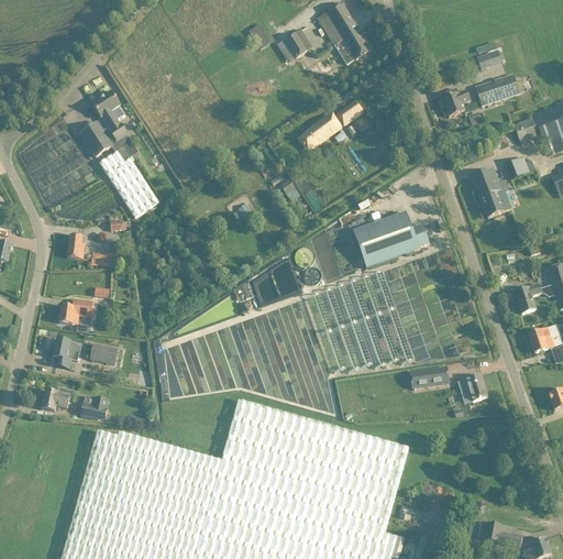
[(317,17),(334,43),(348,63),(372,48),(342,0),(317,17)]
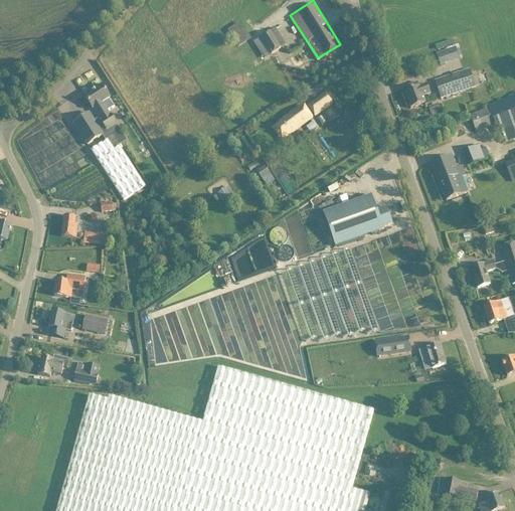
[(228,27),(231,32),(242,25),(238,20),(228,27)]
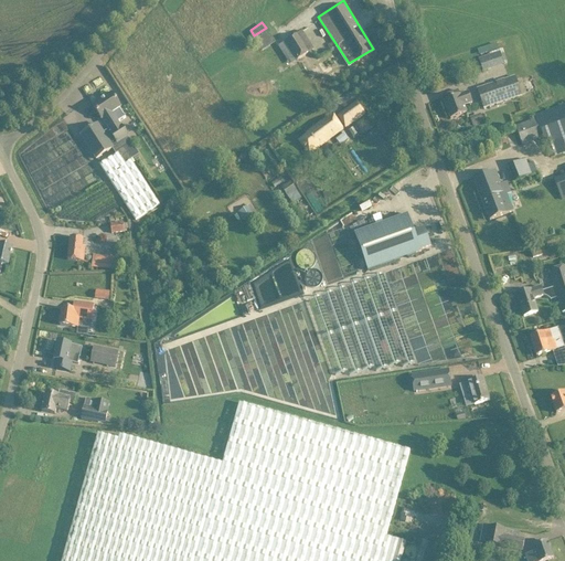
[(285,39),(297,56),(315,45),(302,28),(285,39)]
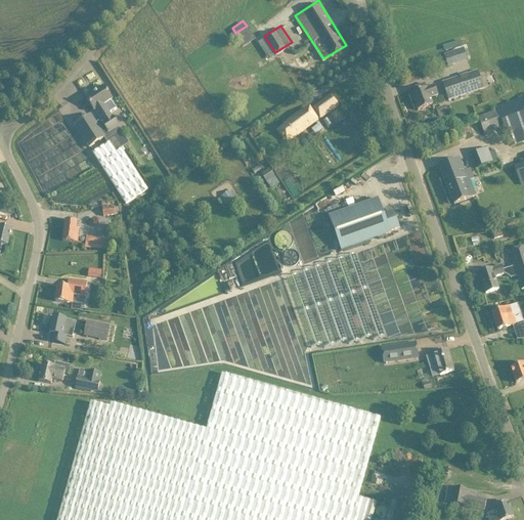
[(463,36),(442,42),(448,61),(469,55),(463,36)]
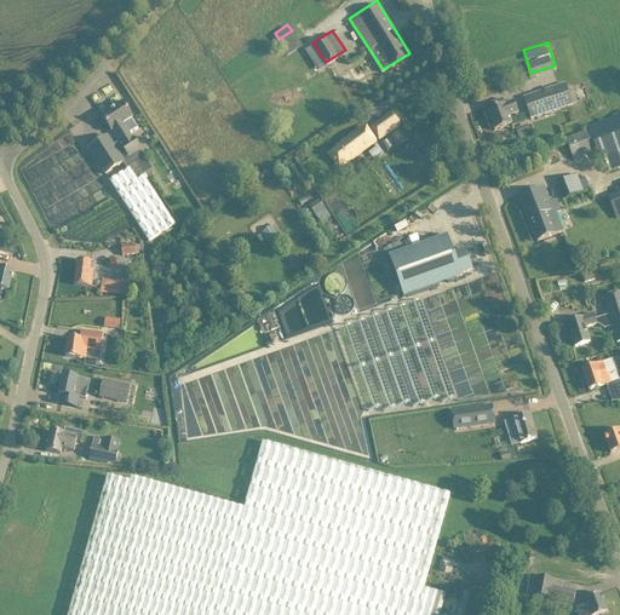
[(573,102),(564,79),(523,93),(530,116),(573,102)]
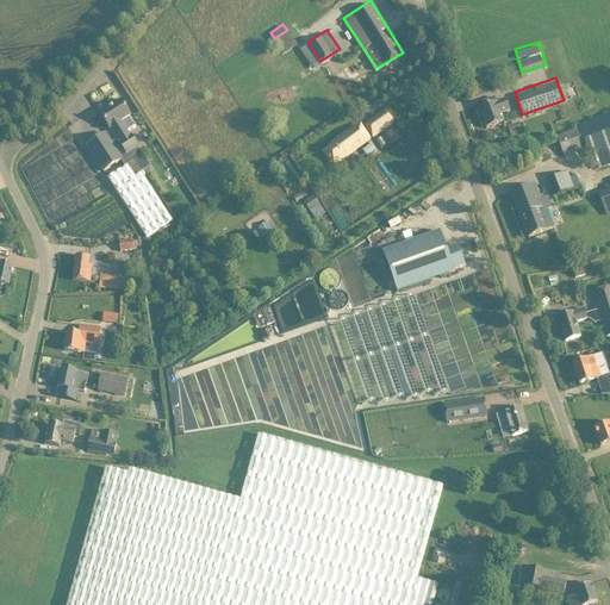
[(291,82),(292,94),(306,92),(304,80),(291,82)]
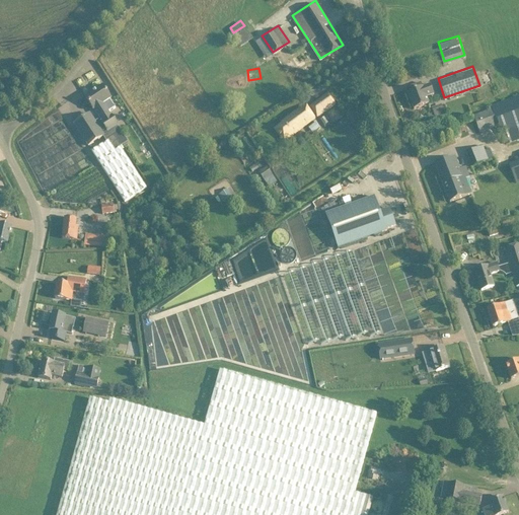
[(411,83),(413,87),(408,89),(414,106),(431,99),(429,93),(434,91),(431,81),(423,84),(421,80),(411,83)]
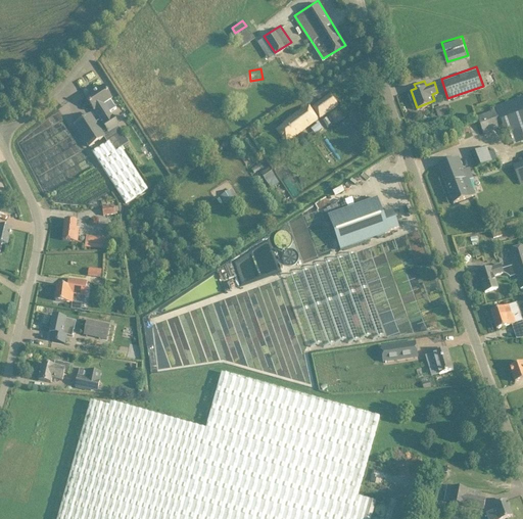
[(101,116),(100,118),(107,127),(117,121),(110,110),(110,111),(109,109),(116,105),(110,97),(111,96),(103,83),(86,94),(94,107),(95,107),(101,116)]
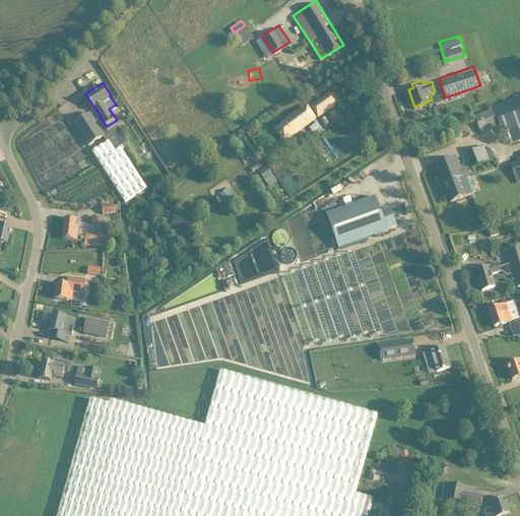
[(311,104),(318,113),(335,101),(329,91),(311,104)]
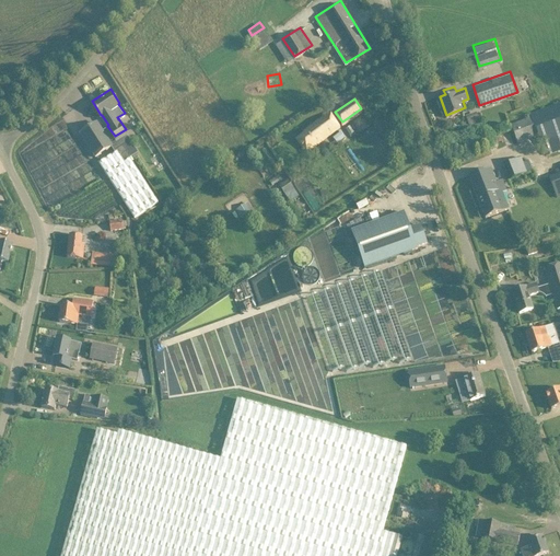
[(538,131),(546,152),(559,146),(559,100),(531,111),(532,114),(511,122),(517,140),(538,131)]
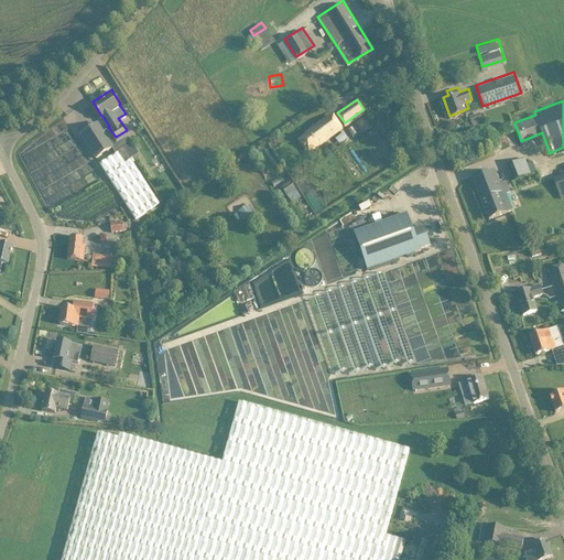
[(479,108),(468,112),(472,121),(483,118),(479,108)]
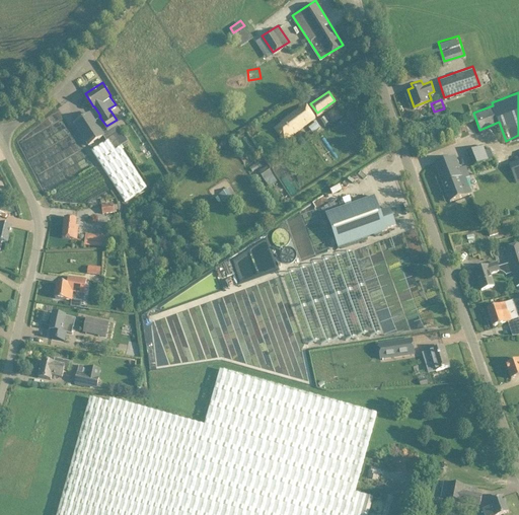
[(274,123),(283,135),(314,116),(306,102),(299,106),(300,107),(296,111),(294,108),(274,123)]
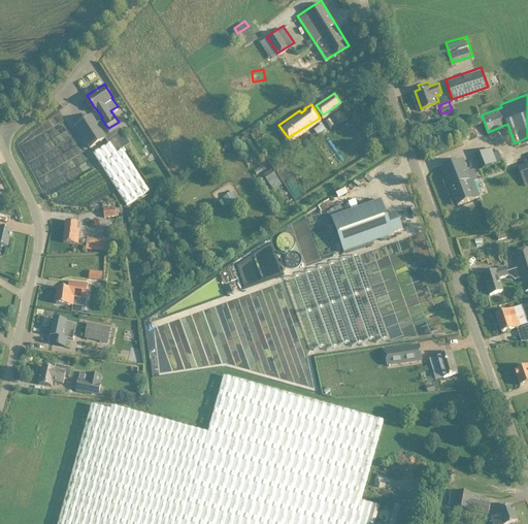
[(75,123),(90,145),(105,135),(91,112),(75,123)]
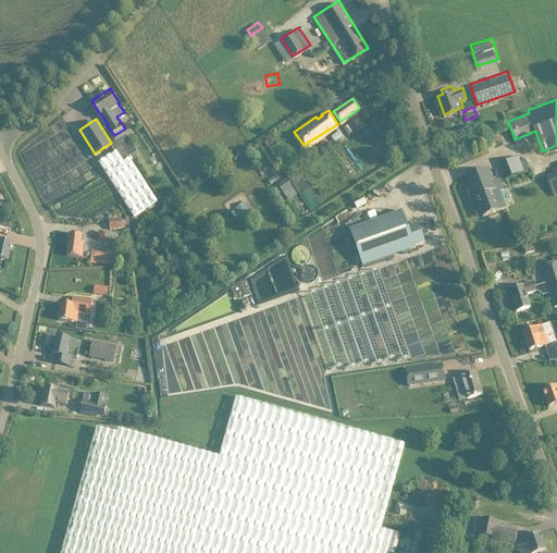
[(22,150),(49,200),(99,174),(72,124),(67,126),(67,125),(48,136),(22,150)]
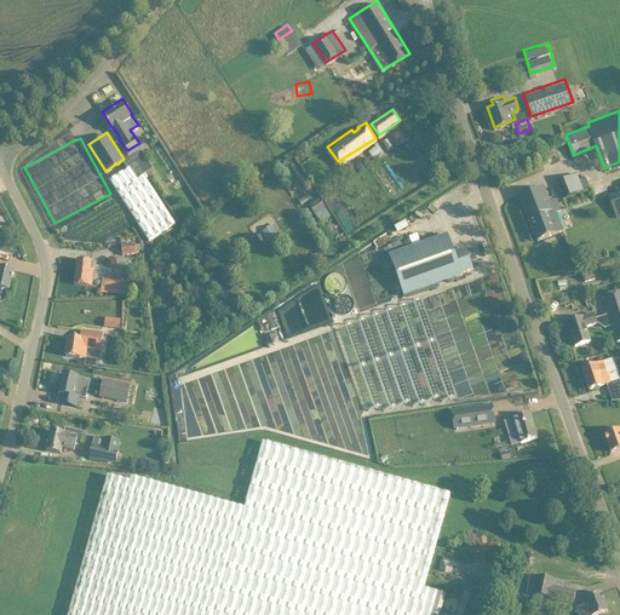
[(368,148),(374,155),(383,149),(377,142),(368,148)]
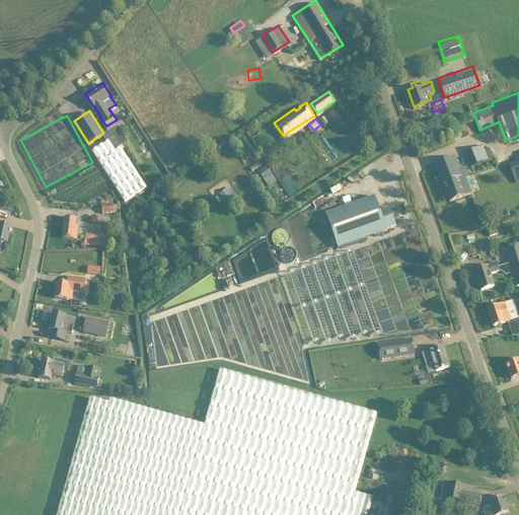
[(449,124),(454,135),(461,133),(456,121),(449,124)]
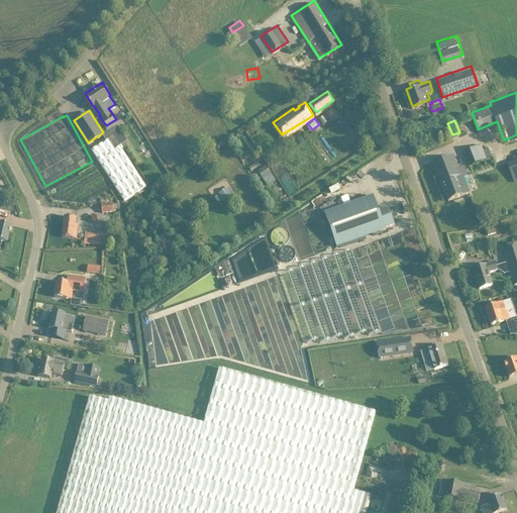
[(91,146),(124,198),(146,184),(113,132),(91,146)]
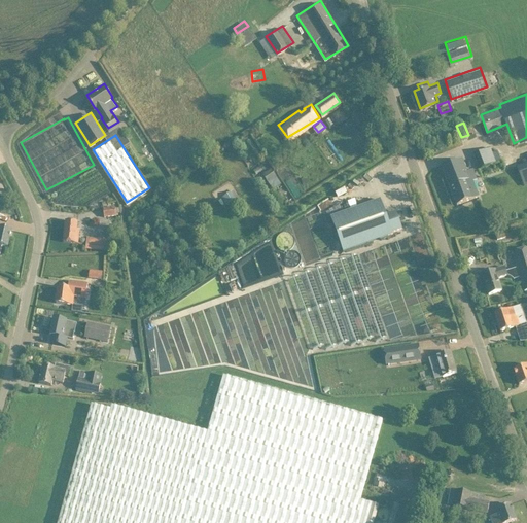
[(495,160),(492,149),(490,145),(473,151),(479,166),(495,160)]
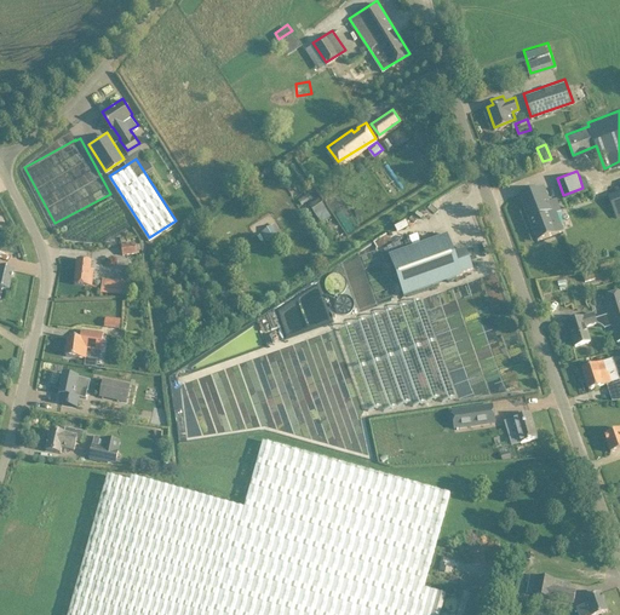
[(520,193),(538,237),(563,228),(556,211),(561,208),(556,195),(550,197),(544,183),(520,193)]
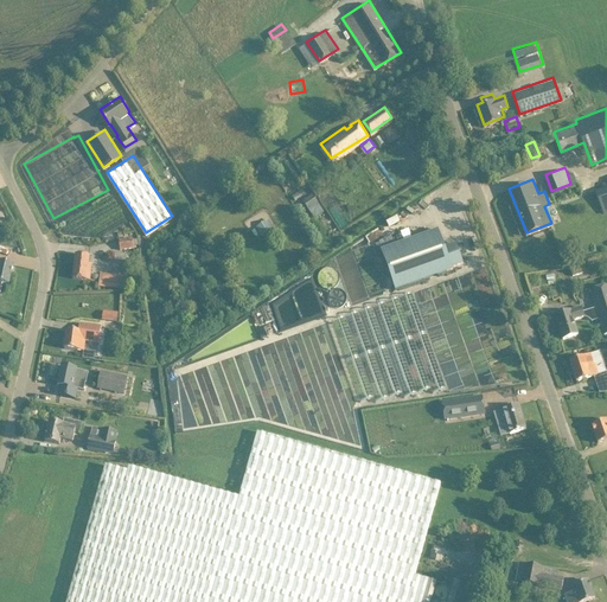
[(606,185),(595,190),(604,210),(606,207),(606,185)]
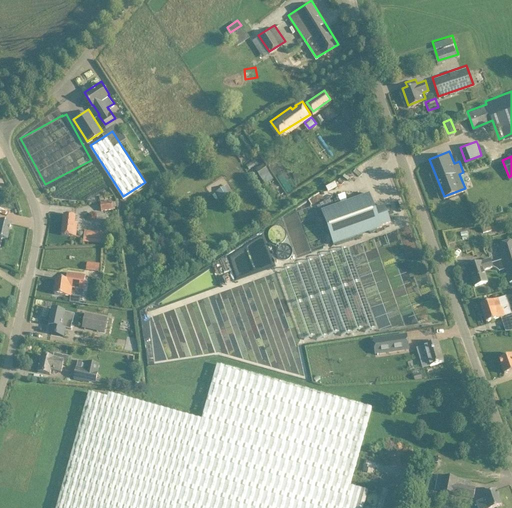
[(255,167),(265,182),(274,176),(263,161),(255,167)]
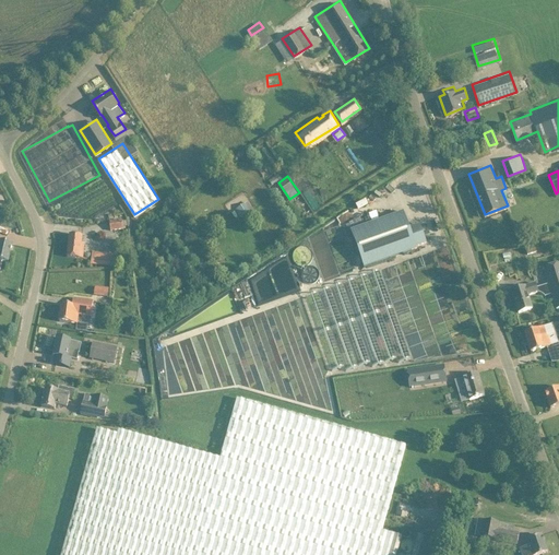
[(237,207),(242,214),(253,208),(247,199),(237,207)]
